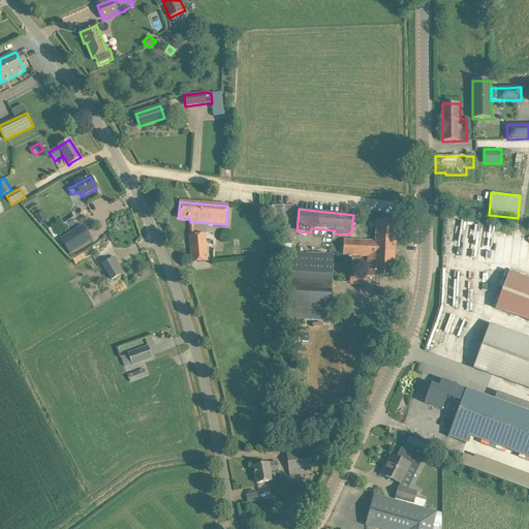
[(366,277),(367,277),(394,278),(396,222),(375,221),(374,242),(343,240),(342,255),(367,256),(366,276),(366,277)]
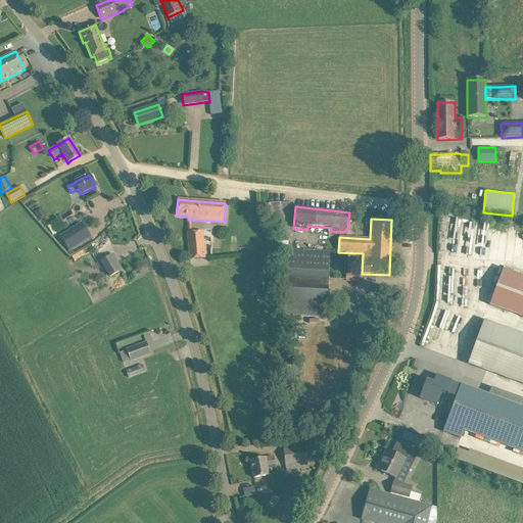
[(92,238),(82,222),(59,236),(69,251),(92,238)]
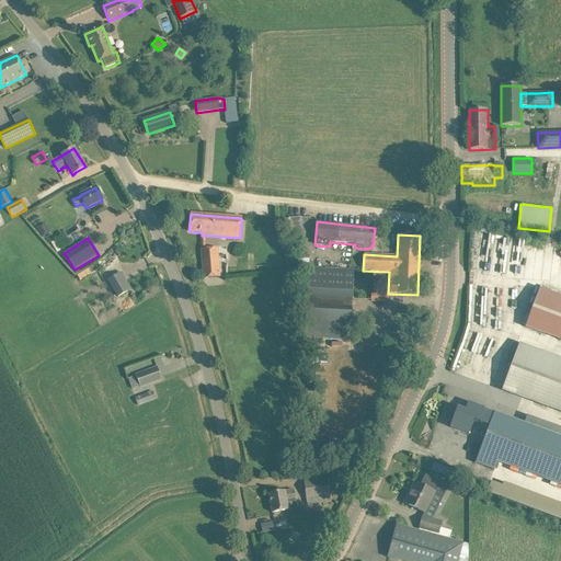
[(208,249),(202,250),(204,278),(215,277),(219,276),(217,248),(208,249)]
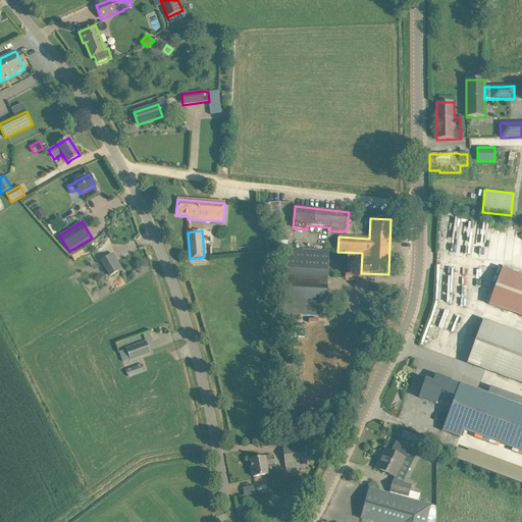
[(284,291),(283,315),(326,317),(327,278),(329,251),(285,249),(284,276),(284,291)]
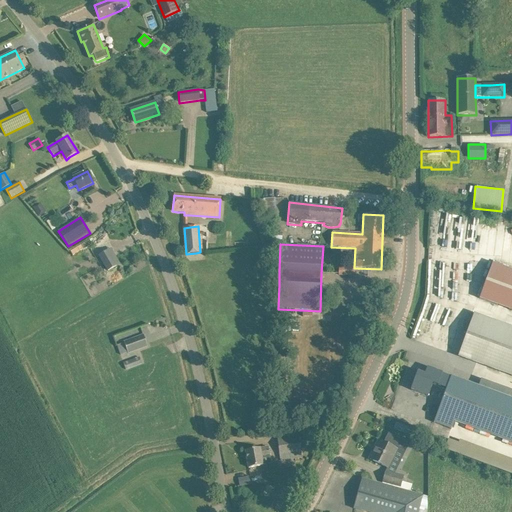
[(116,266),(107,251),(99,256),(108,271),(116,266)]
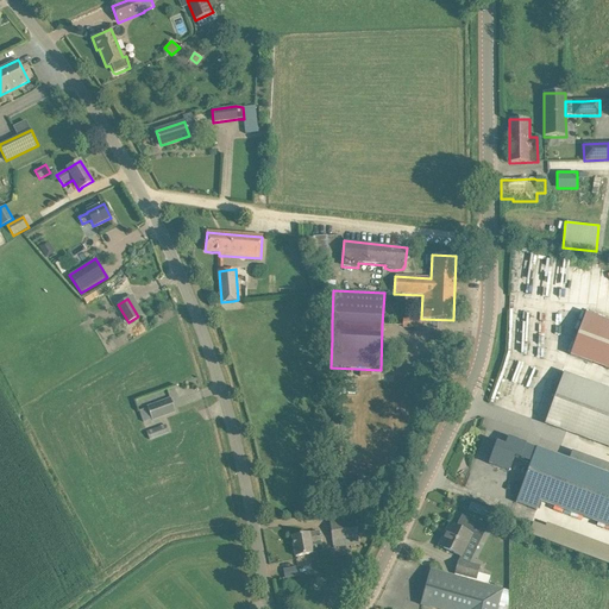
[(585,314),(570,356),(581,359),(596,318),(585,314)]
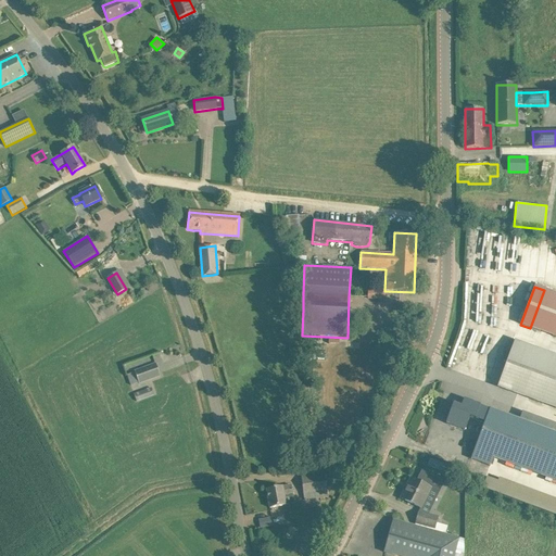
[(384,300),(386,291),(384,291),(384,290),(367,289),(367,299),(384,300)]
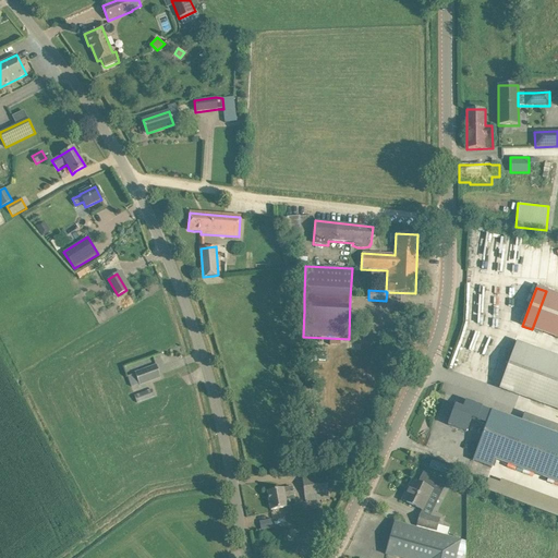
[(557,294),(546,291),(532,329),(557,338),(557,294)]
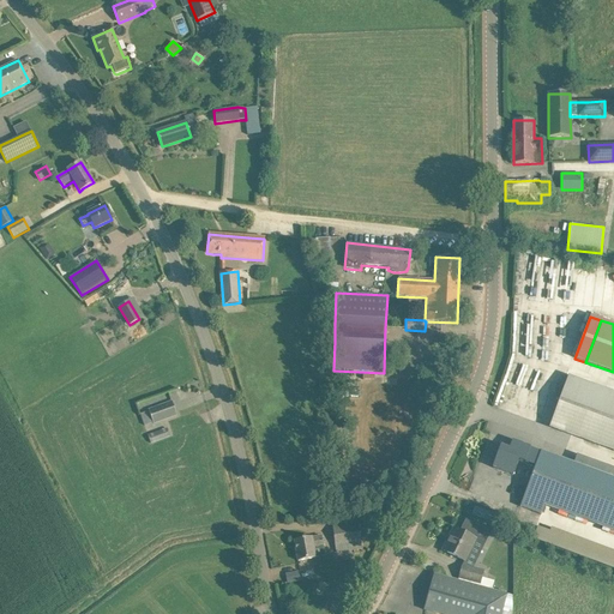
[(569,377),(549,427),(564,433),(583,383),(569,377)]
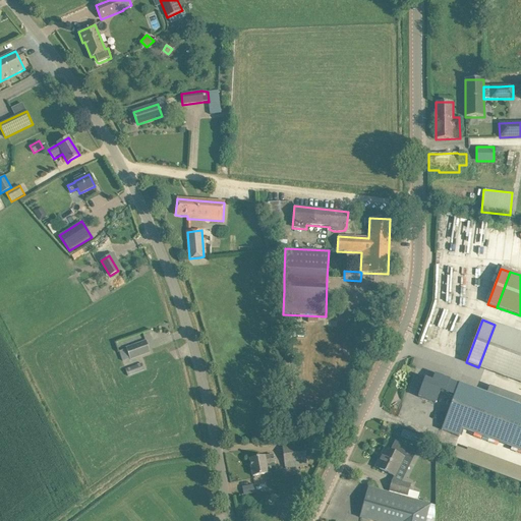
[(520,334),(495,325),(478,367),(520,383),(520,334)]
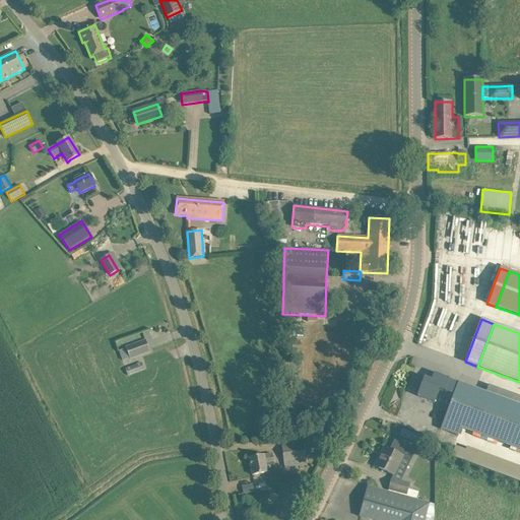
[(145,340),(126,347),(120,350),(123,361),(129,358),(130,359),(149,351),(145,340)]
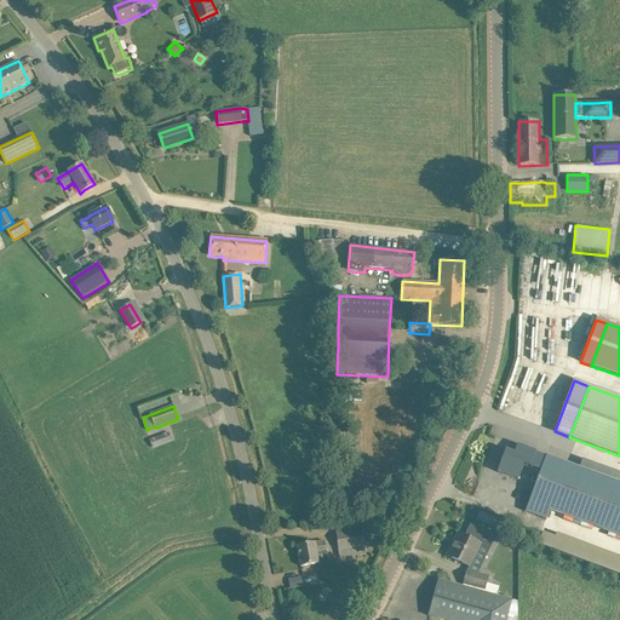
[(153,448),(172,441),(170,432),(149,440),(153,448)]
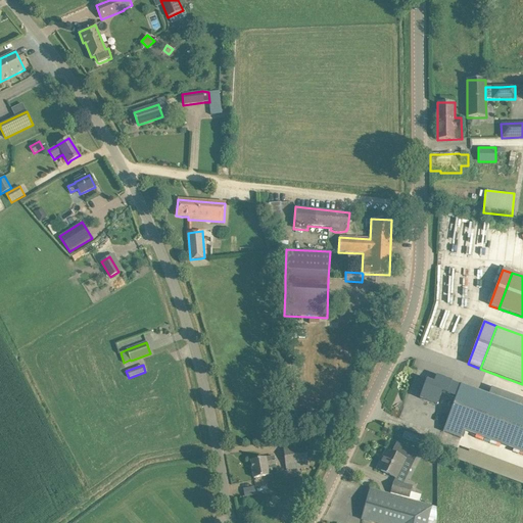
[(426,380),(420,398),(437,406),(441,393),(456,398),(459,390),(460,385),(452,382),(436,376),(434,382),(433,383),(426,380)]
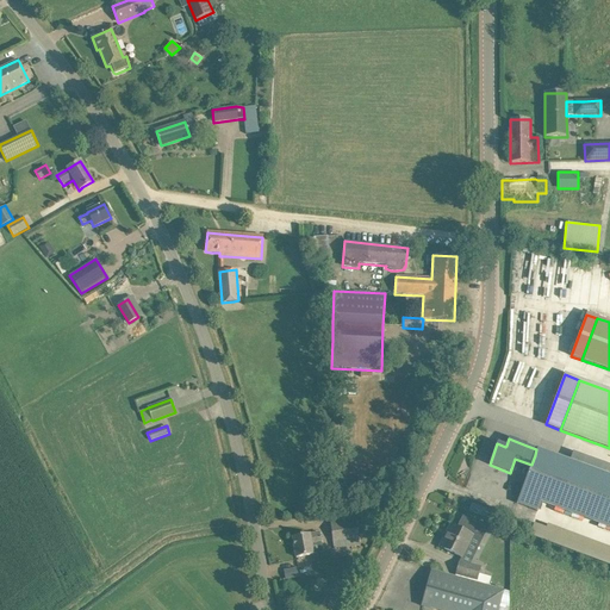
[(531,465),(516,504),(528,508),(537,511),(540,503),(558,456),(537,449),(536,449),(535,455),(531,465)]
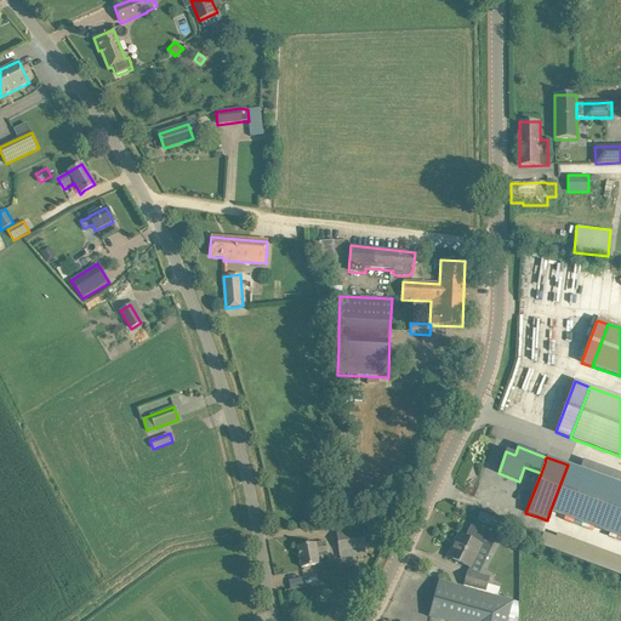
[(620,483),(568,465),(550,512),(620,537),(620,483)]
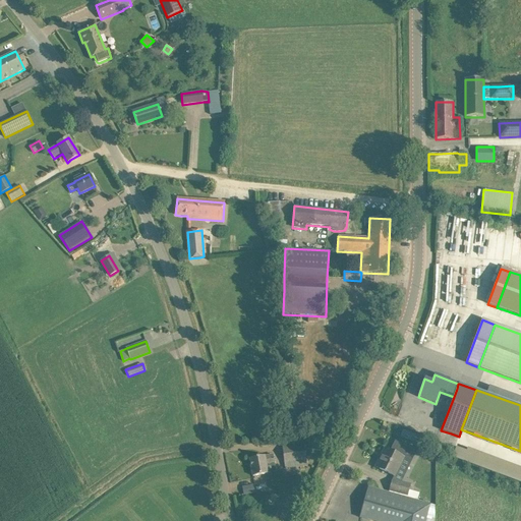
[(303,440),(282,443),(282,448),(284,464),(306,461),(304,445),(303,440)]
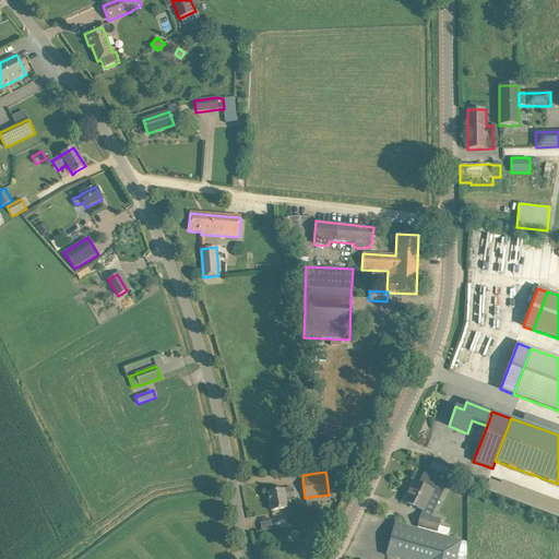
[(413,482),(403,501),(421,511),(431,492),(439,497),(444,485),(425,474),(419,485),(413,482)]
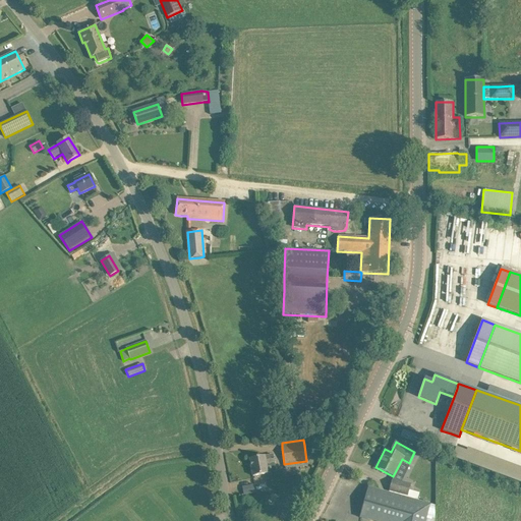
[(273,455),(265,457),(265,456),(249,459),(252,476),(268,474),(268,473),(276,472),(274,464),(275,464),(273,455)]
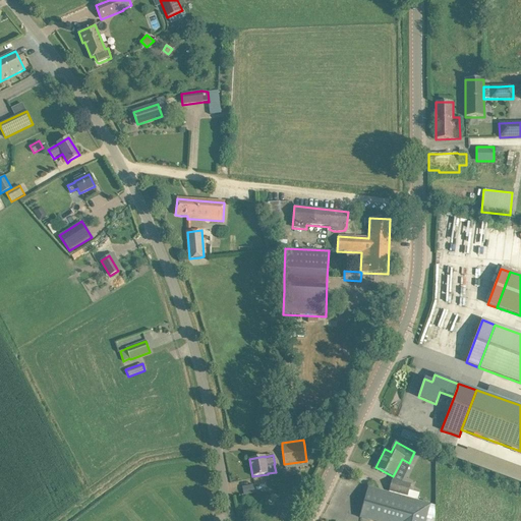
[(407,497),(410,483),(392,478),(389,491),(407,497)]
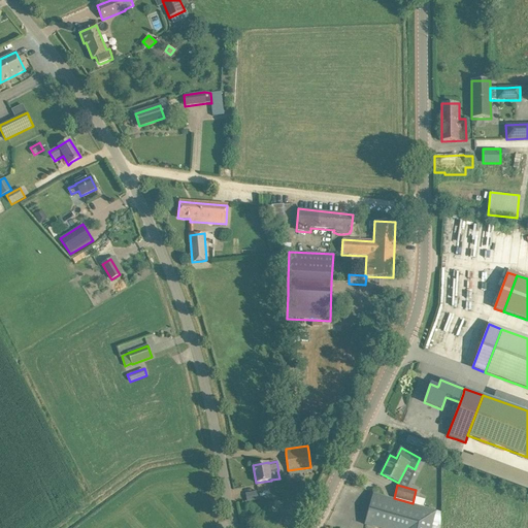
[(245,493),(246,500),(258,499),(257,492),(245,493)]
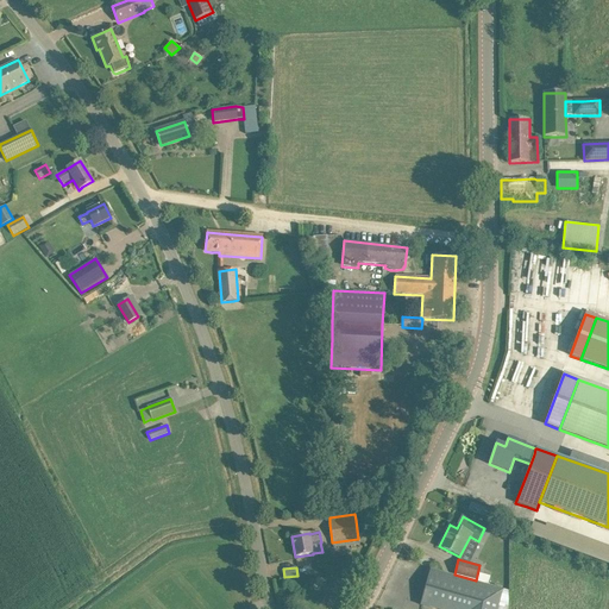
[(507,608),(508,591),(429,570),(420,604),(434,608),(507,608)]
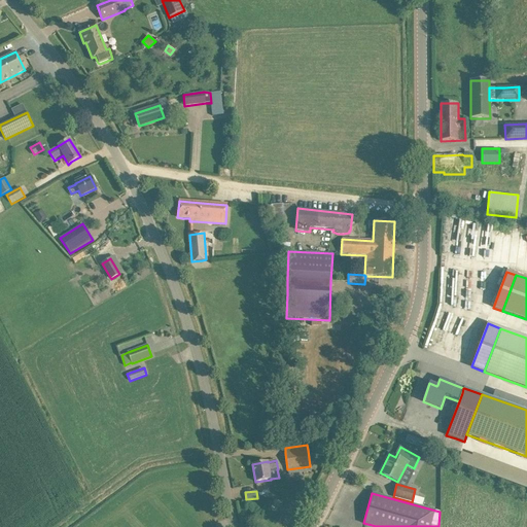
[(281,515),(268,508),(270,502),(260,498),(257,504),(248,501),(245,510),(268,518),(267,519),(268,520),(269,519),(278,522),(281,515)]
